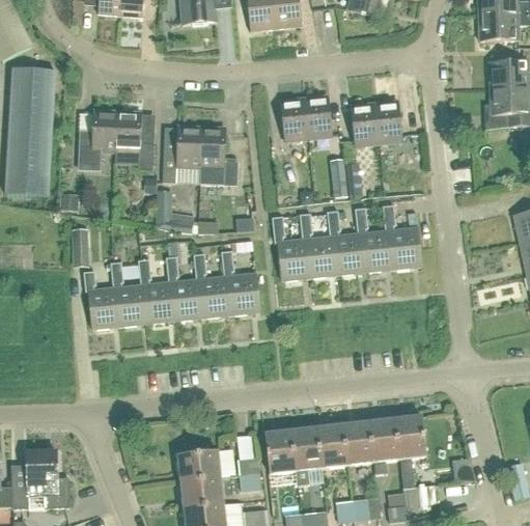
[(120,16),(121,0),(99,0),(98,14),(120,16)]
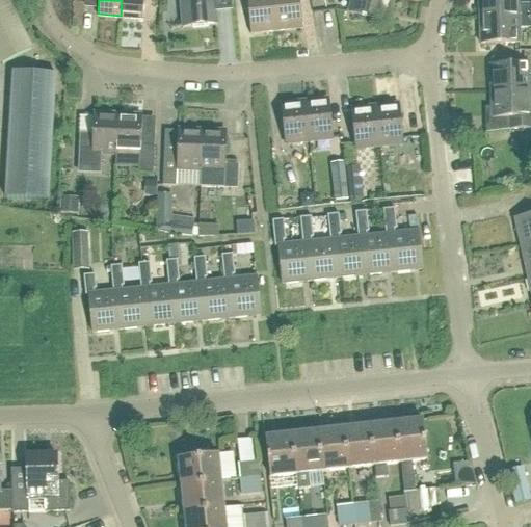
[(122,0),(121,16),(143,17),(144,0),(122,0)]
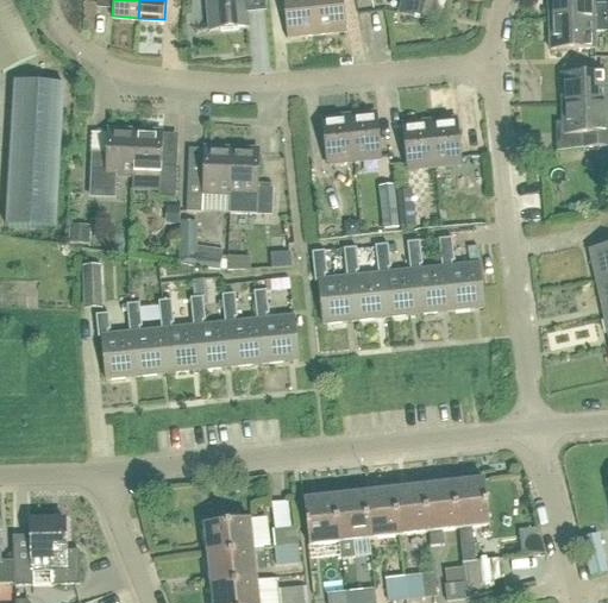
[(207,0),(210,27),(249,24),(246,0),(207,0)]
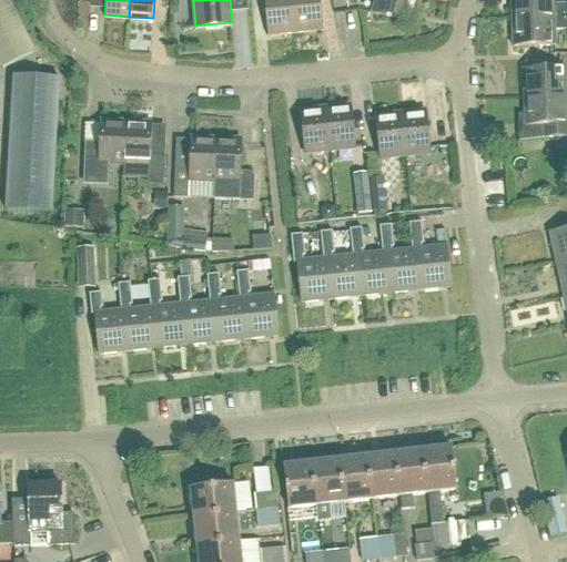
[(295,29),(292,0),(264,0),(267,32),(295,29)]
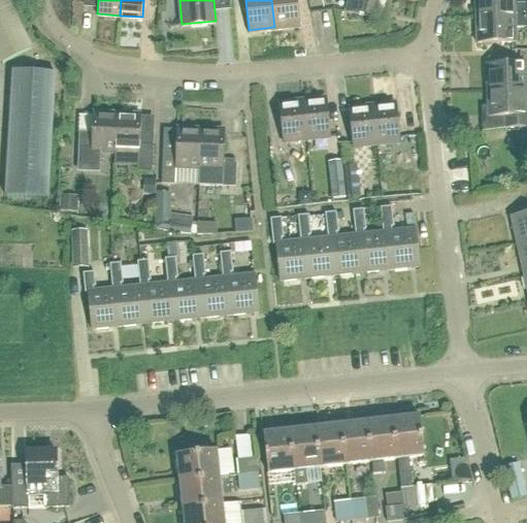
[(271,0),(274,27),(300,25),(297,0),(271,0)]
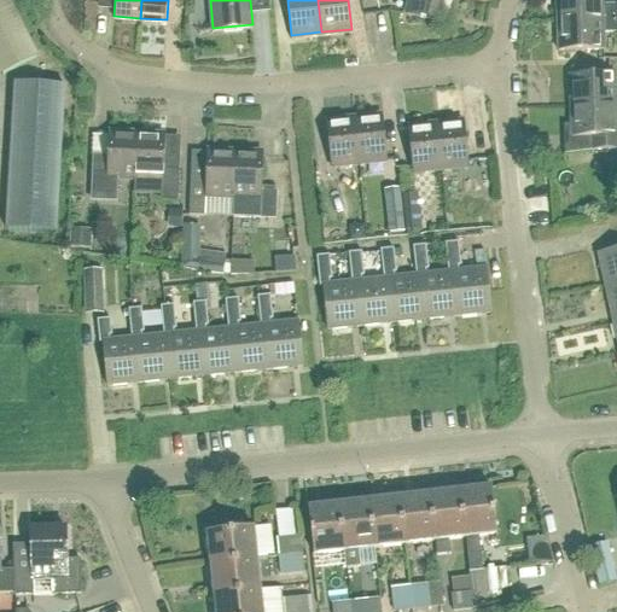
[(408,0),(406,11),(448,19),(452,0),(408,0)]
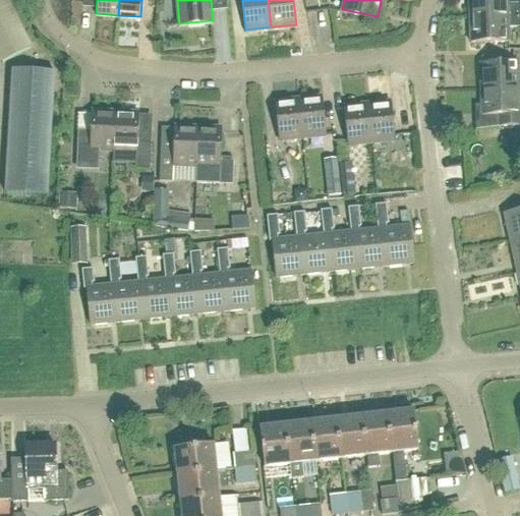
[(467,0),(468,13),(519,12),(519,0),(507,1),(507,0),(467,0)]
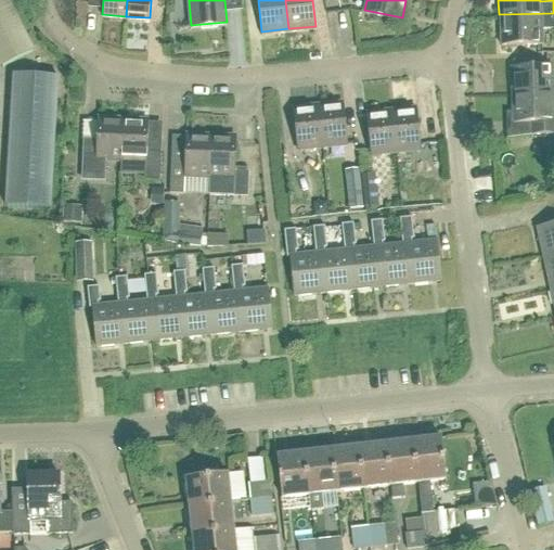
[(553,13),(499,14),(500,42),(541,41),(541,26),(553,25),(553,13)]
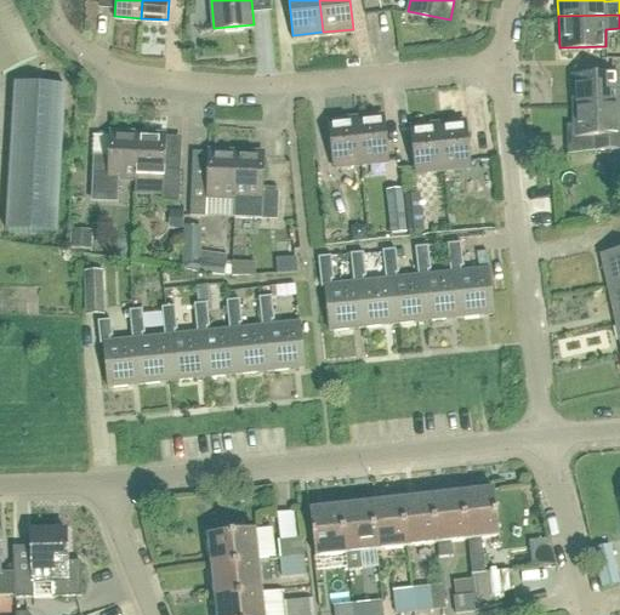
[(13,70),(7,215),(60,217),(64,73),(13,70)]
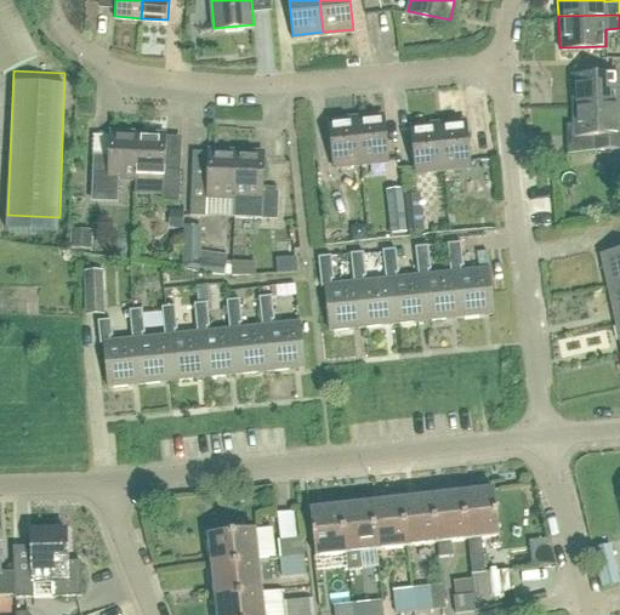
[(572,103),(619,101),(619,86),(619,87),(618,70),(572,72),(572,103)]
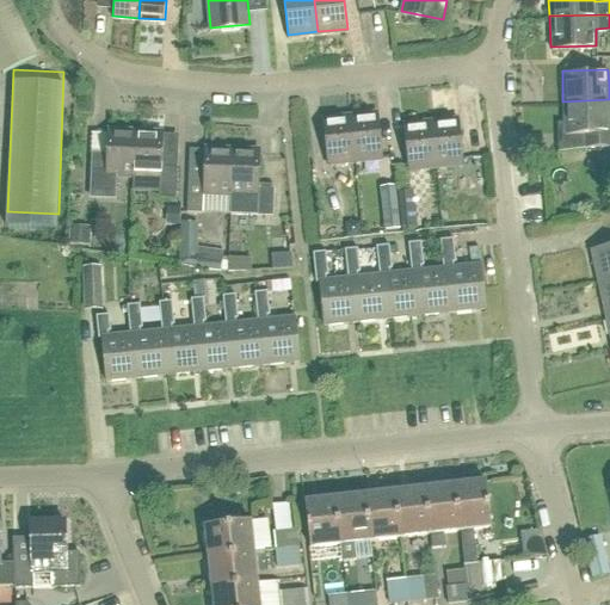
[(609,113),(609,99),(562,102),(564,131),(583,131),(583,144),(609,142),(609,130),(609,113)]
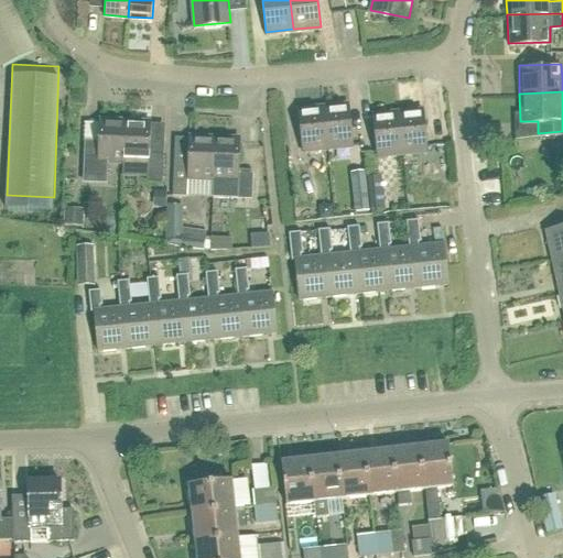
[(347,104),(322,106),(326,144),(352,142),(347,104)]
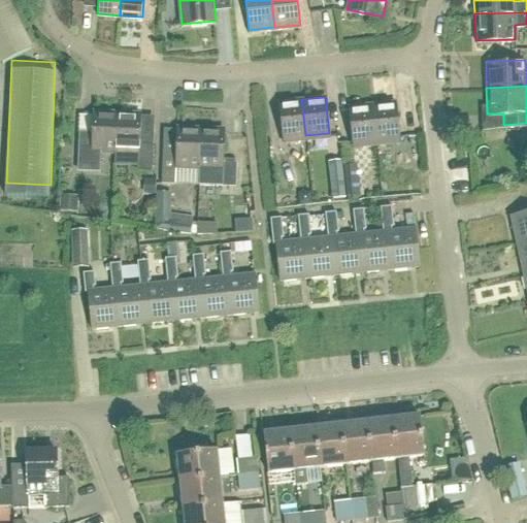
[(305,135),(301,99),(278,102),(283,138),(305,135)]
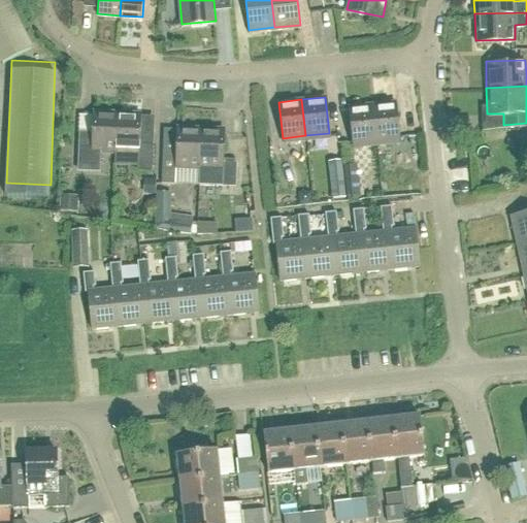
[(395,101),(371,104),(375,140),(399,137),(395,101)]
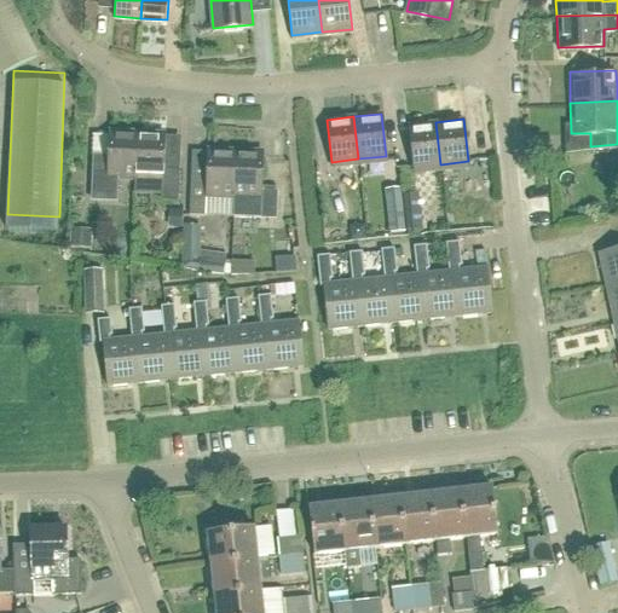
[(440,165),(435,122),(408,126),(413,168),(440,165)]
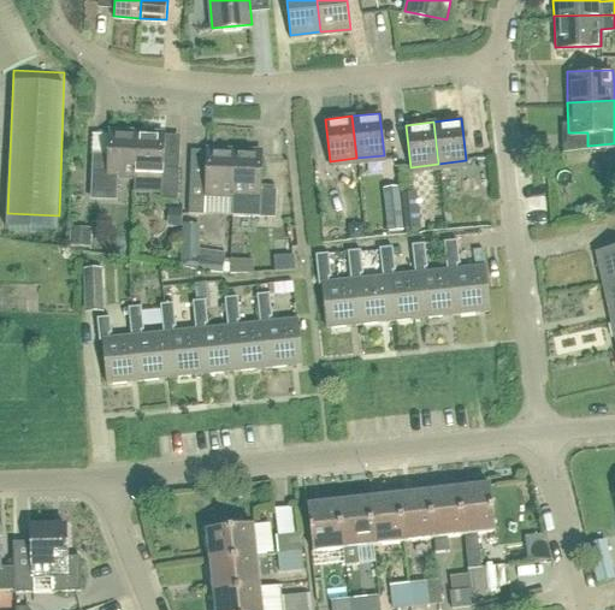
[(117,175),(132,175),(134,175),(136,131),(107,130),(106,152),(92,157),(90,194),(116,195),(117,175)]
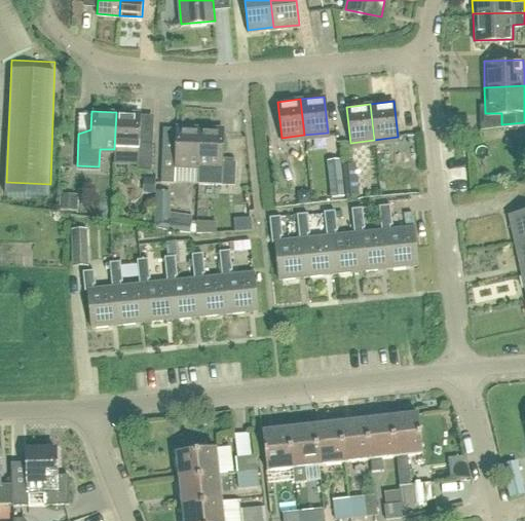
[(140,113),(116,112),(114,149),(113,149),(113,161),(137,162),(137,166),(150,168),(151,142),(139,141),(140,113)]
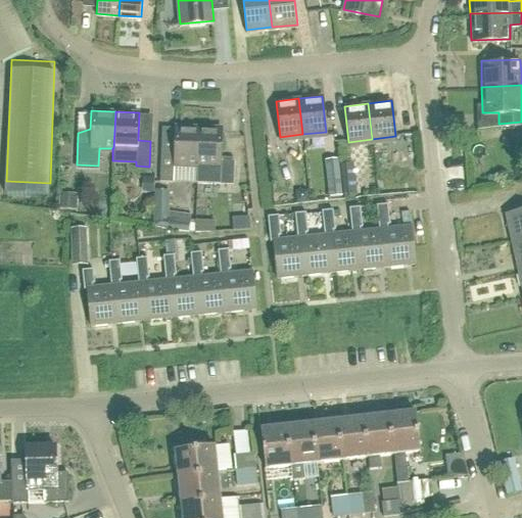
[(174,146),(161,145),(159,179),(173,180),(174,162),(197,163),(199,127),(175,126),(174,146)]
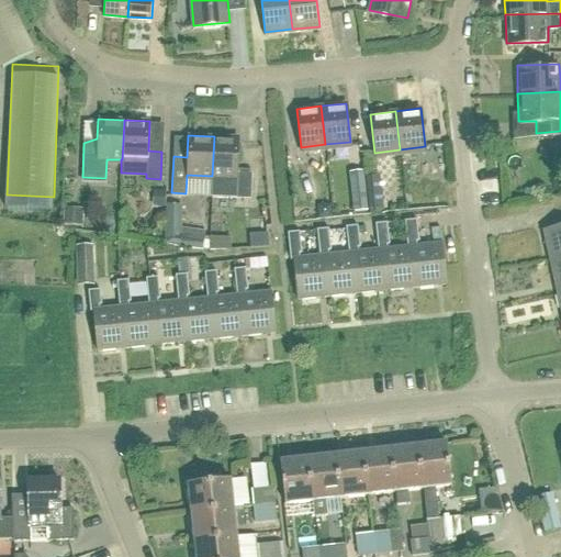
[(212,176),(211,195),(250,196),(251,168),(238,167),(239,137),(214,136),(212,176)]
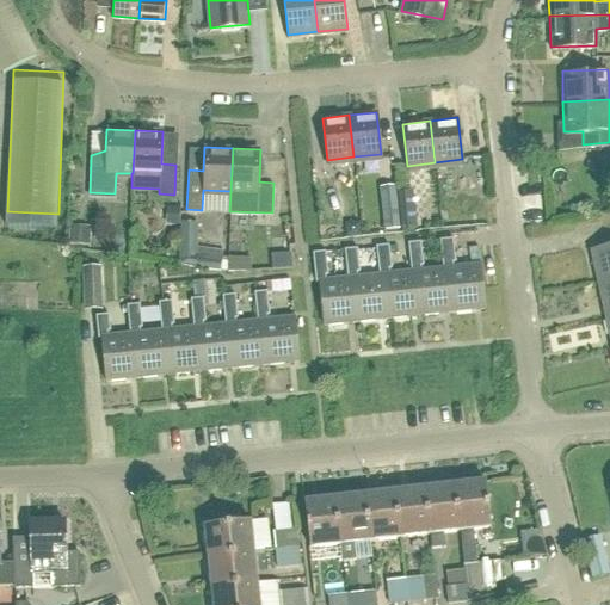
[(394,181),(379,183),(381,213),(396,210),(394,181)]
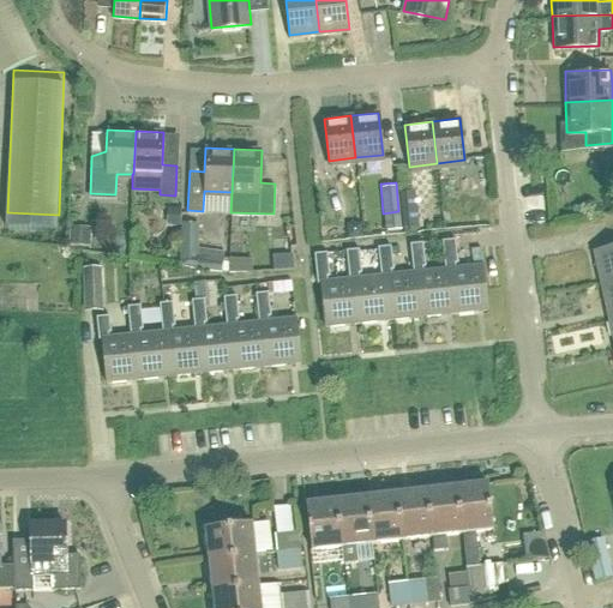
[(403,227),(419,226),(414,187),(400,188),(403,227)]
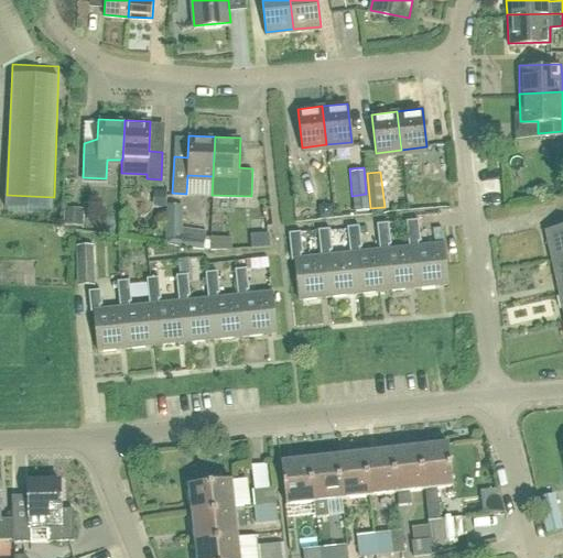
[(166,203),(164,239),(202,244),(204,227),(180,223),(181,204),(166,203)]
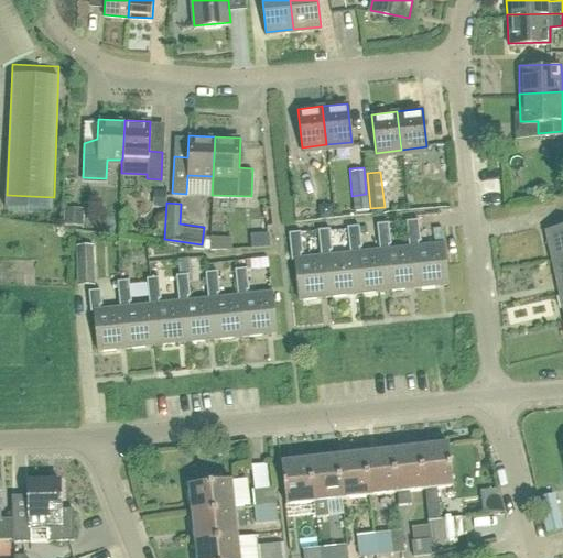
[(442,240),(420,242),(417,216),(404,217),(408,243),(412,242),(417,284),(446,281),(442,240)]
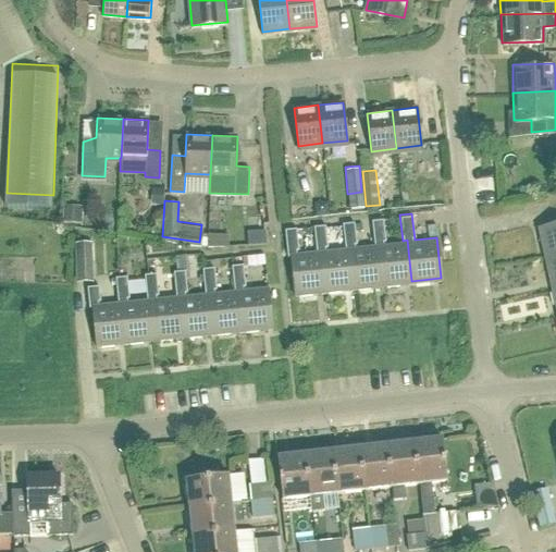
[(382,284),(411,281),(407,240),(403,241),(385,243),(383,217),(371,218),(373,244),(378,243),(382,284)]
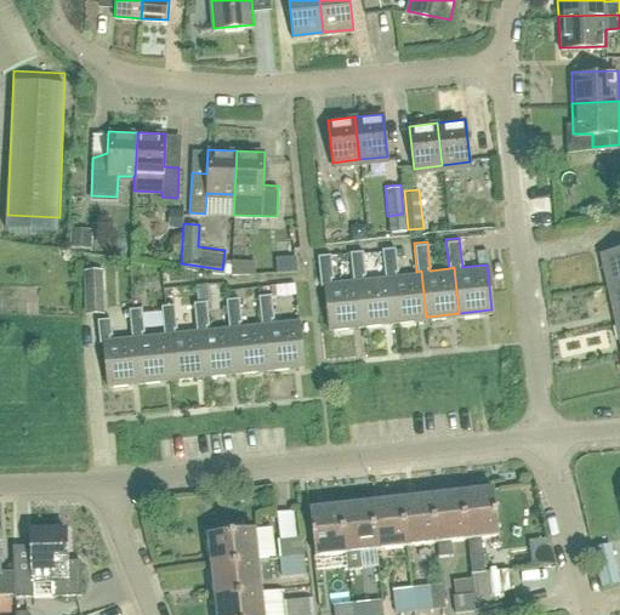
[(393,320),(426,317),(421,271),(416,272),(397,273),(393,274),(393,268),(397,268),(394,244),(381,246),(384,274),(388,274),(393,320)]
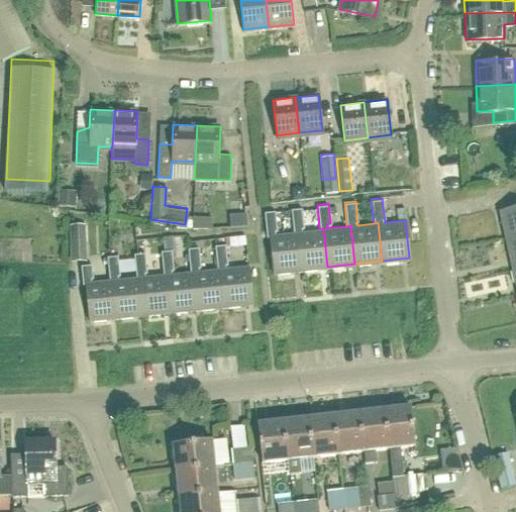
[(515,204),(500,208),(506,235),(515,232),(515,204)]
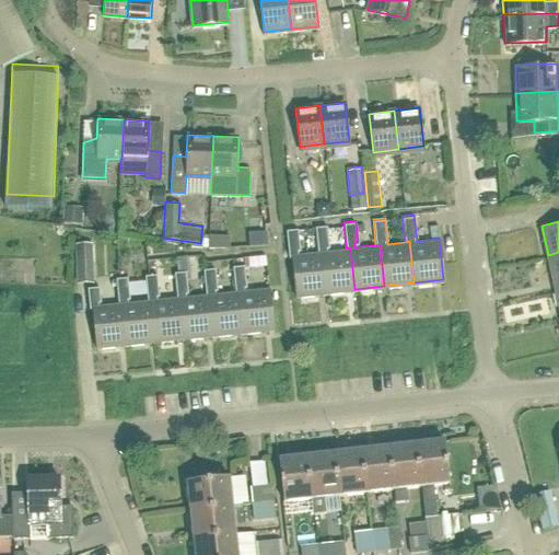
[(325,291),(354,289),(350,247),(346,247),(329,250),(326,223),(314,224),(317,251),(321,251),(325,291)]
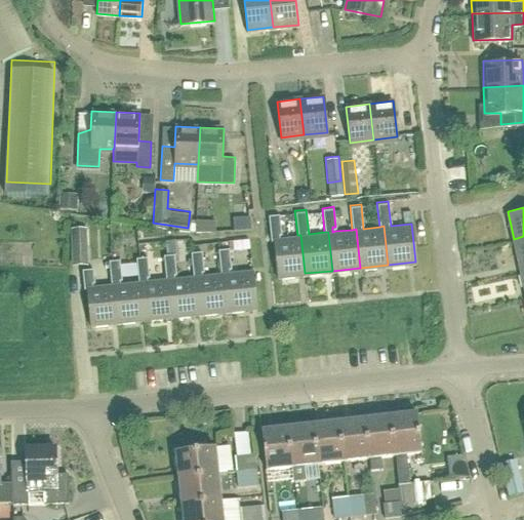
[(277,276),(305,273),(300,235),(297,235),(281,237),(279,212),(268,213),(270,239),(274,239),(277,276)]
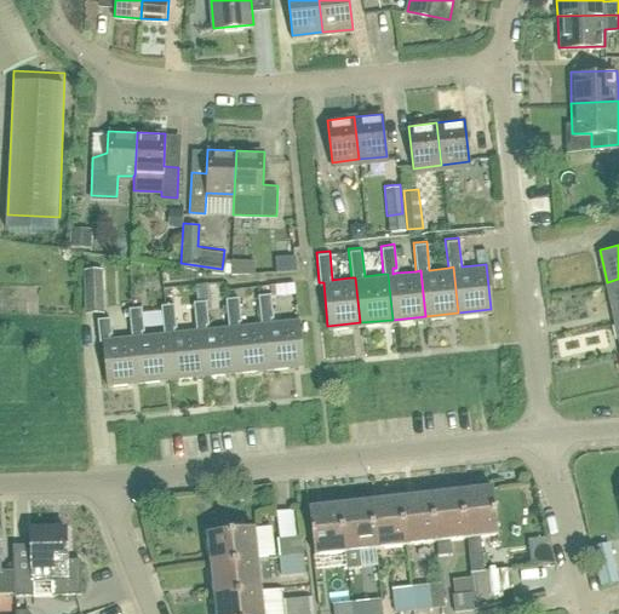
[(85,311),(104,311),(102,267),(84,268),(85,311)]
